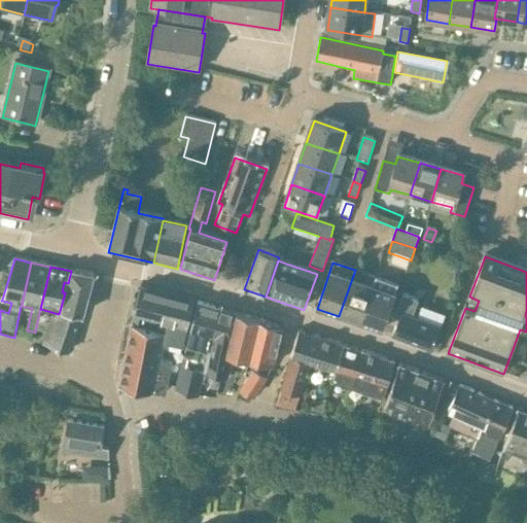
[(360,323),(376,277),(355,270),(339,316),(360,323)]
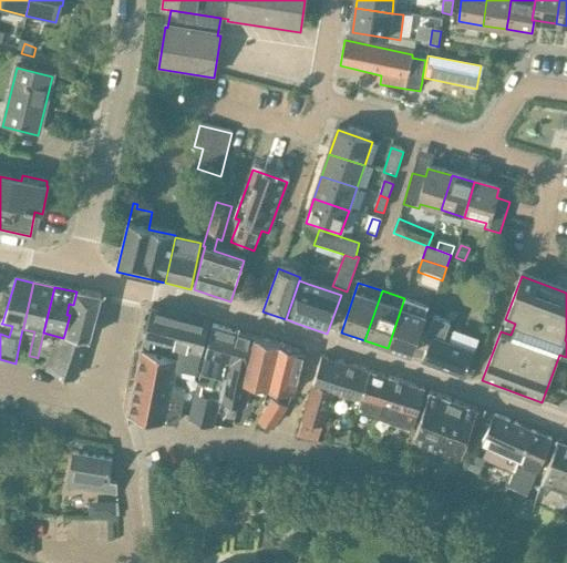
[(49,360),(45,372),(53,375),(71,379),(74,380),(88,341),(89,341),(101,297),(76,292),(73,305),(69,304),(66,315),(68,315),(70,315),(64,335),(63,338),(62,341),(55,340),(49,360)]
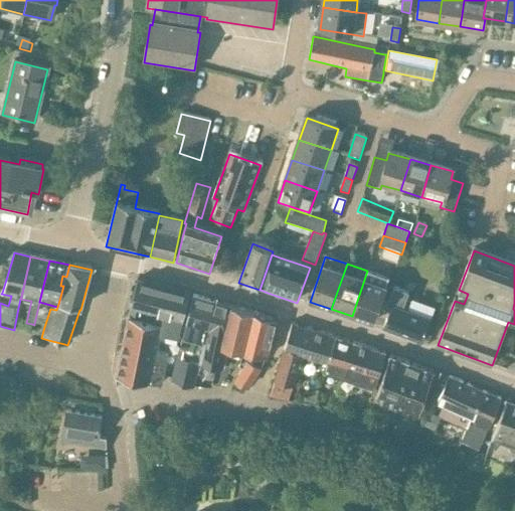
[(367,271),(352,316),(373,324),(389,279),(367,271)]
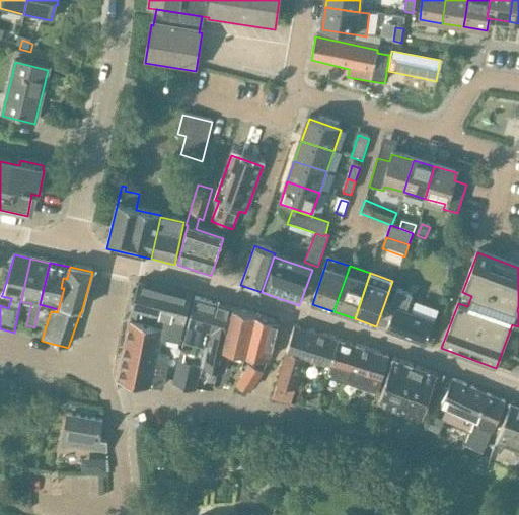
[(161,328),(160,338),(179,343),(192,297),(139,283),(132,310),(153,315),(152,321),(154,321),(153,326),(161,328)]
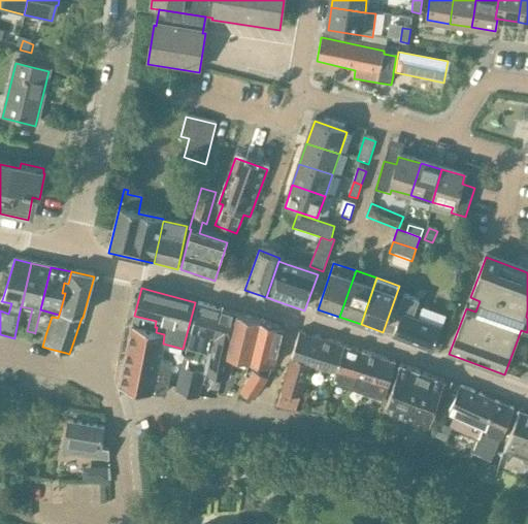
[(400,319),(392,338),(413,347),(432,354),(441,328),(422,321),(414,318),(417,308),(419,302),(403,296),(396,317),(400,319)]
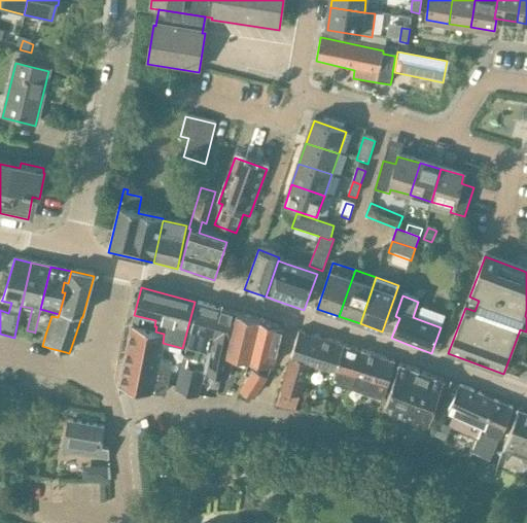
[(204,371),(219,310),(198,304),(185,347),(198,350),(196,360),(183,357),(175,391),(190,396),(198,397),(204,371)]
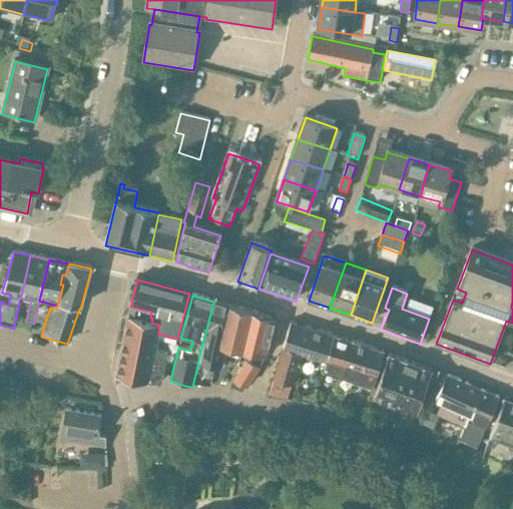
[(220,347),(230,307),(213,302),(198,361),(208,363),(213,345),(220,347)]
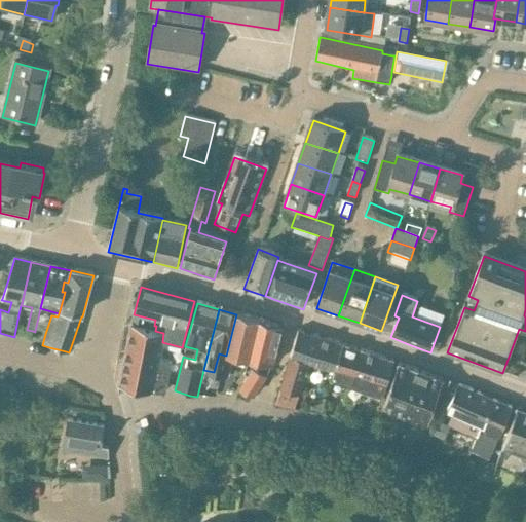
[(162,342),(163,333),(155,331),(156,326),(154,326),(155,320),(134,314),(132,325),(119,384),(152,392),(152,389),(164,393),(171,362),(158,359),(162,342)]
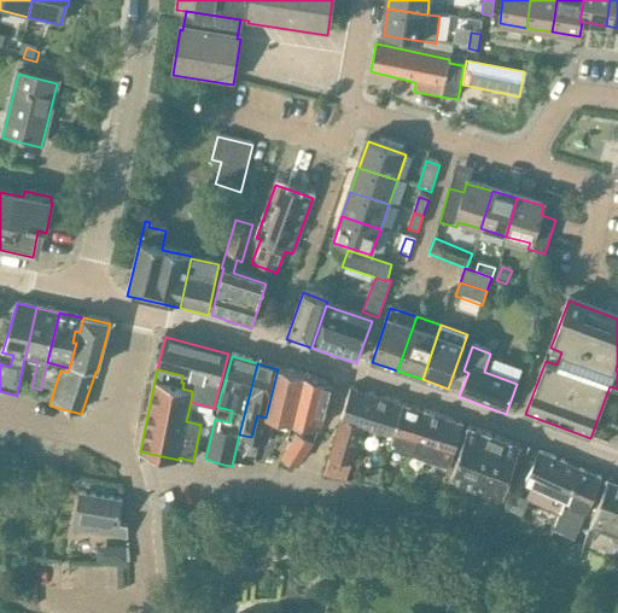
[(292,424),(303,378),(278,369),(266,418),(257,415),(251,437),(267,441),(269,432),(289,437),(292,424)]
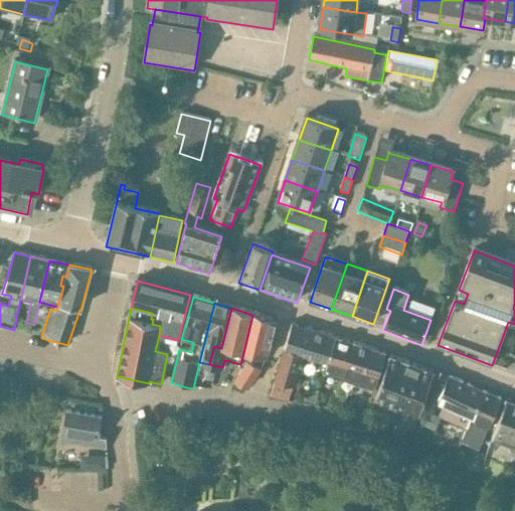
[(240,364),(238,367),(242,370),(234,382),(230,389),(243,395),(261,369),(267,358),(277,321),(252,315),(243,353),(240,364)]
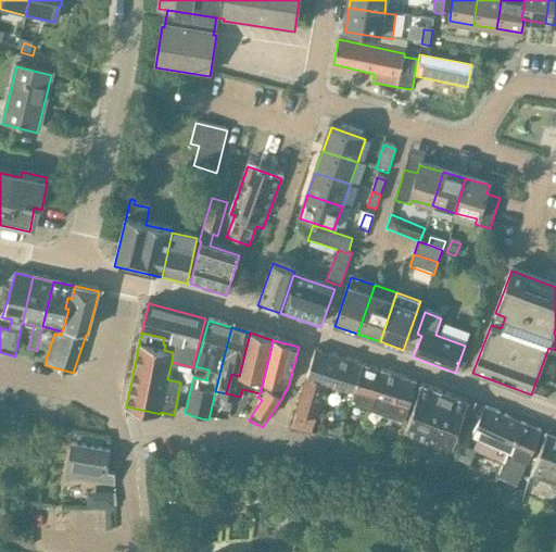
[(353,394),(362,366),(315,351),(295,413),(290,430),(311,435),(316,419),(317,419),(327,387),(353,394)]
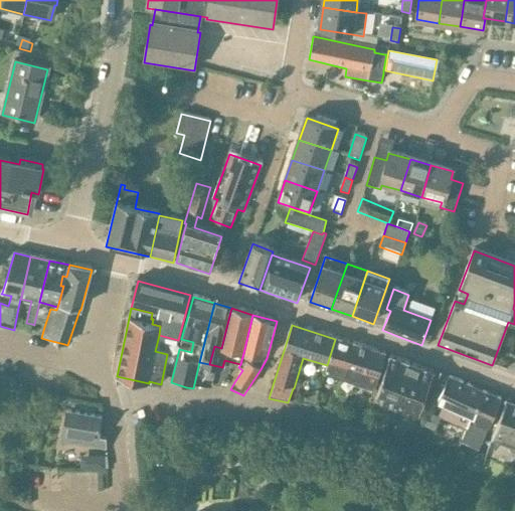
[(343,378),(352,345),(335,339),(327,365),(325,372),(343,378)]
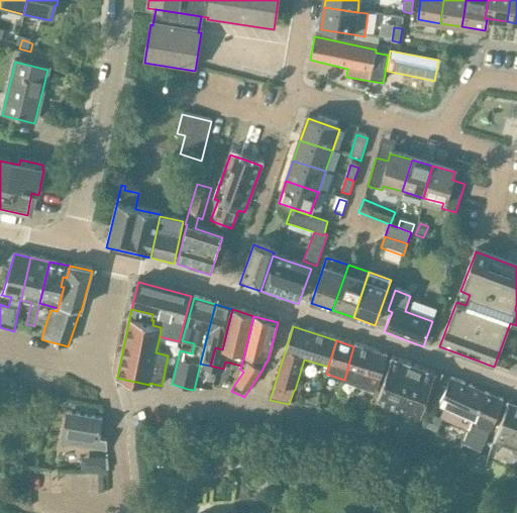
[(353,346),(344,380),(356,383),(354,388),(375,394),(376,389),(377,390),(387,356),(353,346)]
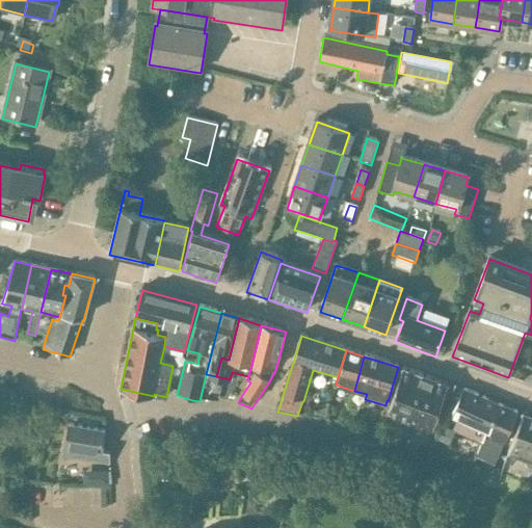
[(432,429),(447,386),(402,369),(388,413),(432,429)]
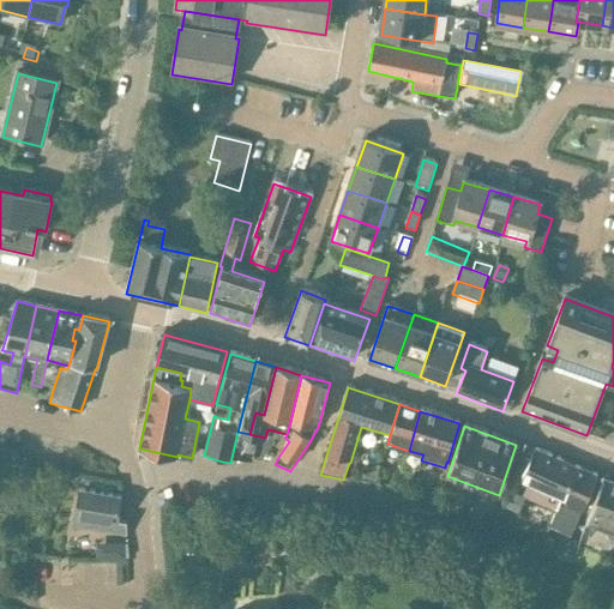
[(576,471),(577,469),(534,451),(522,478),(522,480),(529,483),(524,493),(545,502),(549,492),(561,496),(564,498),(576,471)]
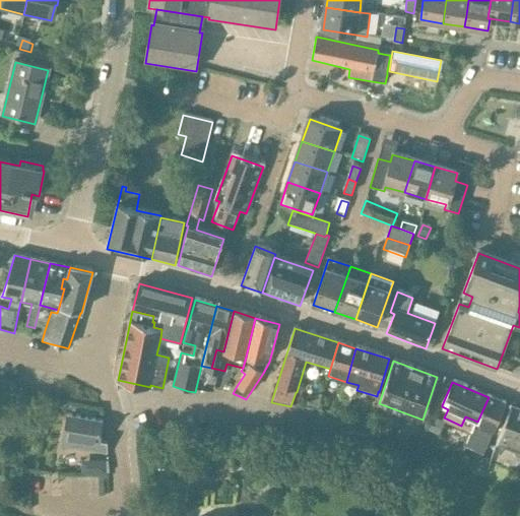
[(317,396),(305,399),(306,407),(319,405),(317,396)]
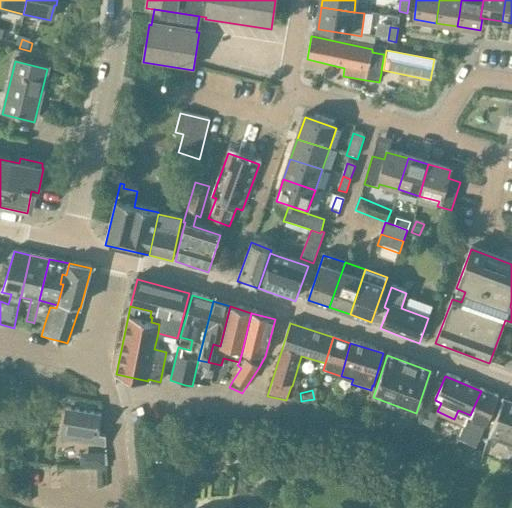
[(470,415),(468,414),(458,440),(476,448),(487,423),(498,398),(481,391),(480,393),(470,415)]
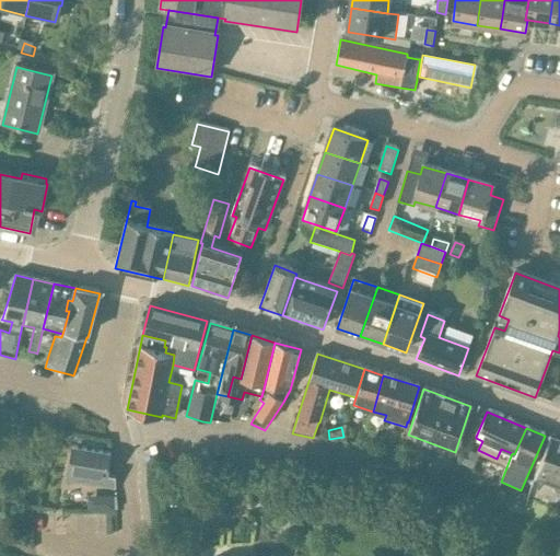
[(368,429),(364,443),(373,446),(377,431),(368,429)]
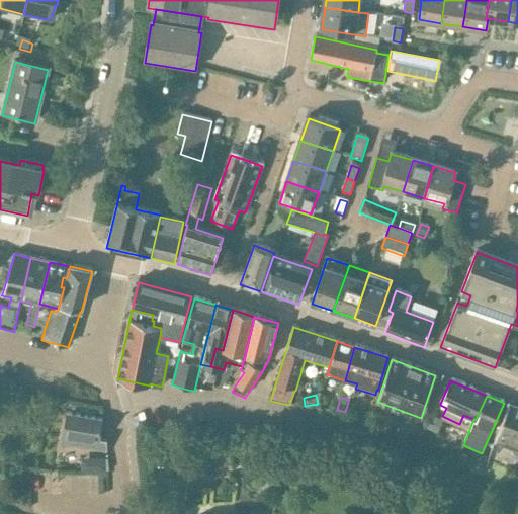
[(517,451),(517,408),(508,405),(495,443),(517,451)]
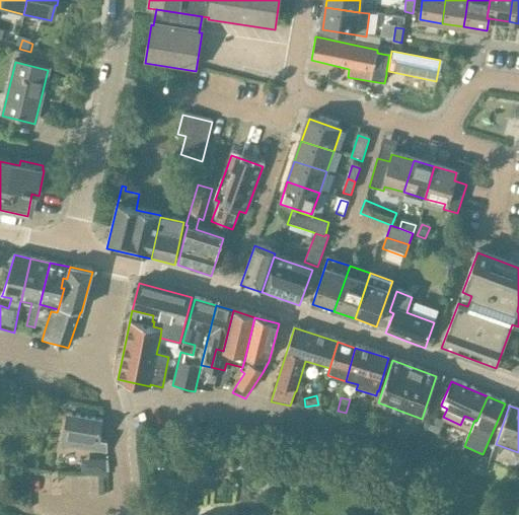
[(395,428),(399,416),(391,413),(377,407),(372,420),(387,426),(387,425),(395,428)]
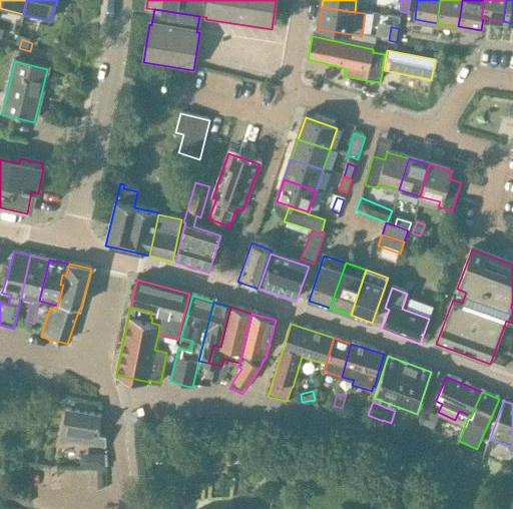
[(421,423),(433,428),(439,416),(426,410),(421,423)]
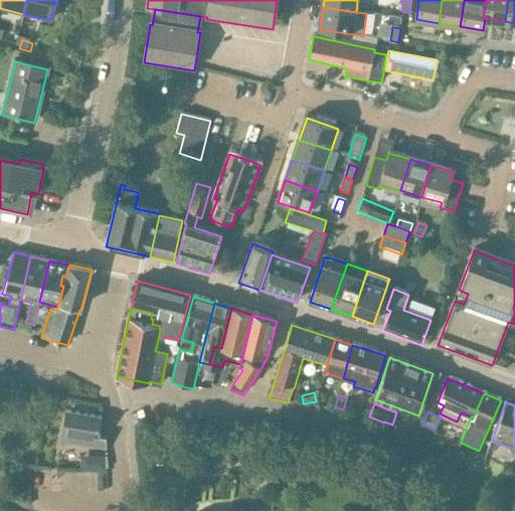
[(106,452),(107,440),(99,439),(102,418),(65,412),(60,445),(106,452)]
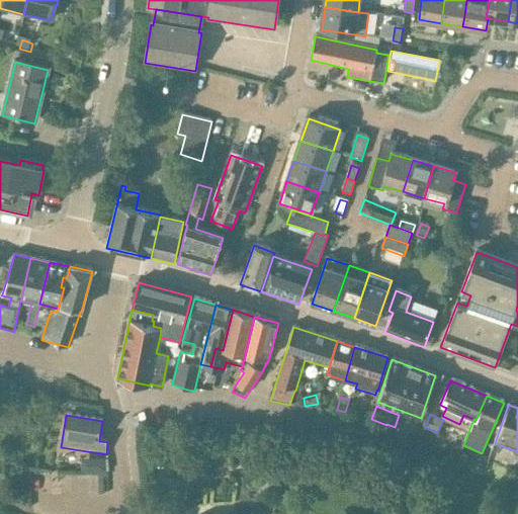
[(105,460),(91,460),(92,476),(99,476),(105,476),(105,460)]
